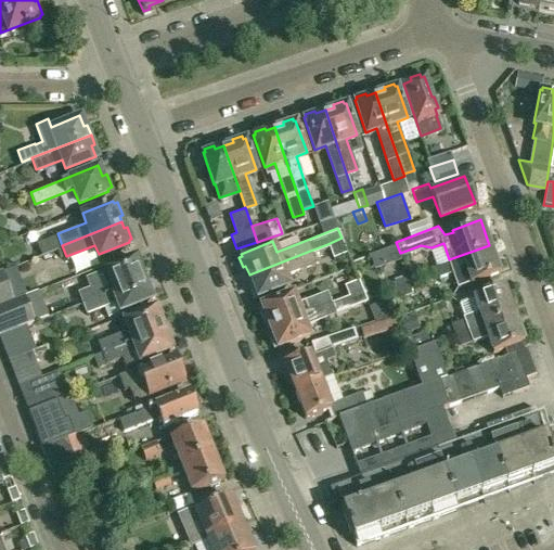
[(342,238),(327,244),(333,256),(347,251),(342,238)]
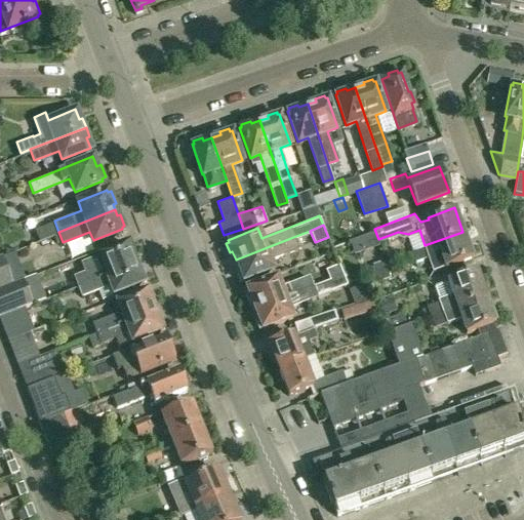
[(462,232),(425,245),(409,250),(412,260),(427,254),(432,269),(445,265),(472,255),(462,232)]
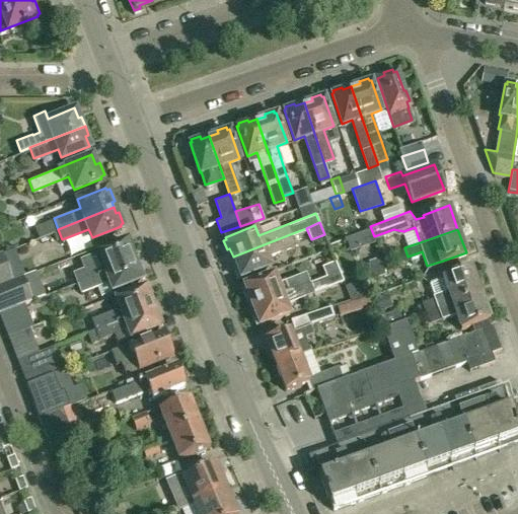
[(290,234),(233,257),(236,266),(233,267),(237,275),(239,274),(240,277),(270,265),(266,254),(294,244),(290,234)]
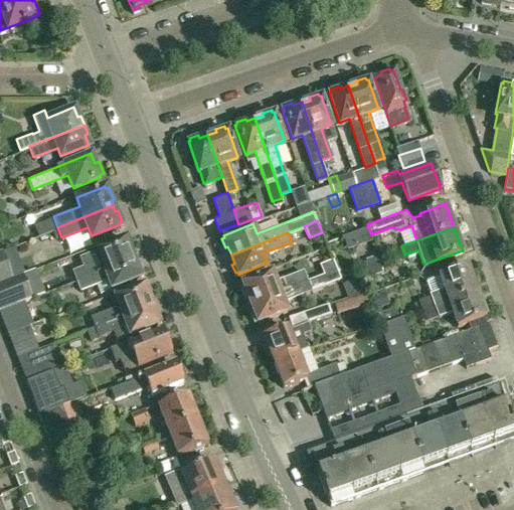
[(76,279),(133,257),(130,248),(132,247),(129,238),(126,239),(125,236),(97,248),(97,249),(79,257),(83,265),(72,269),(76,279)]
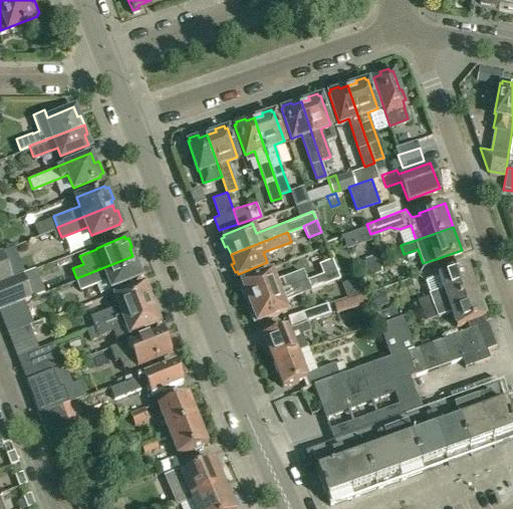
[(0,280),(10,276),(0,250),(0,280)]
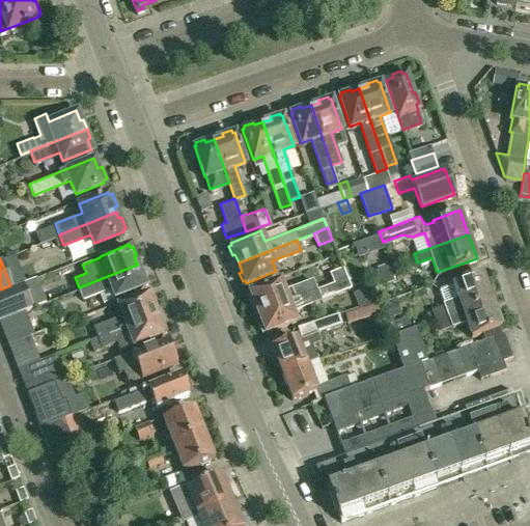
[(372,286),(394,278),(388,264),(367,271),(372,286)]
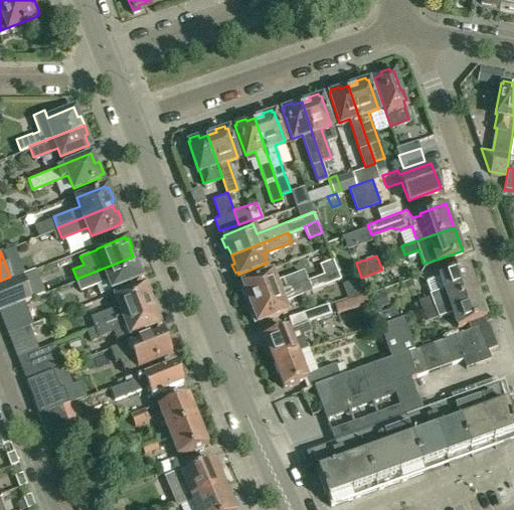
[(100,292),(112,288),(141,276),(140,275),(143,274),(139,264),(136,265),(133,257),(76,279),(79,289),(96,282),(100,292)]
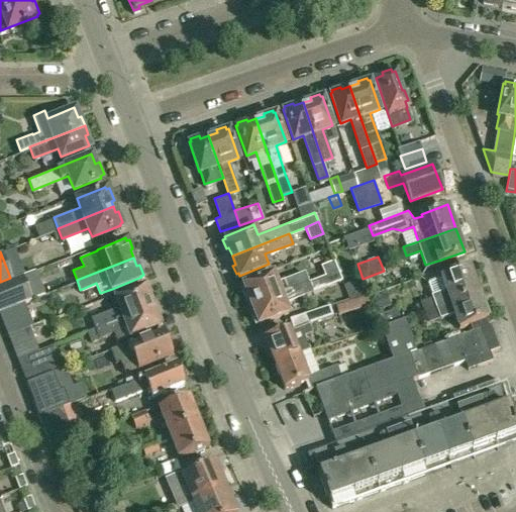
[(324,273),(337,268),(333,259),(320,264),(324,273)]
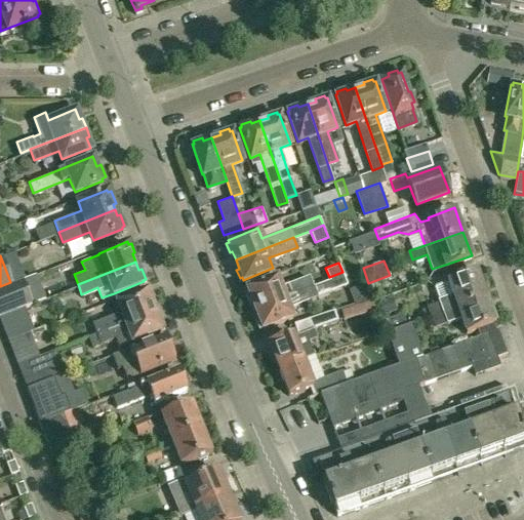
[(456,305),(486,294),(477,269),(434,284),(439,296),(437,297),(438,300),(426,304),(430,315),(456,305)]
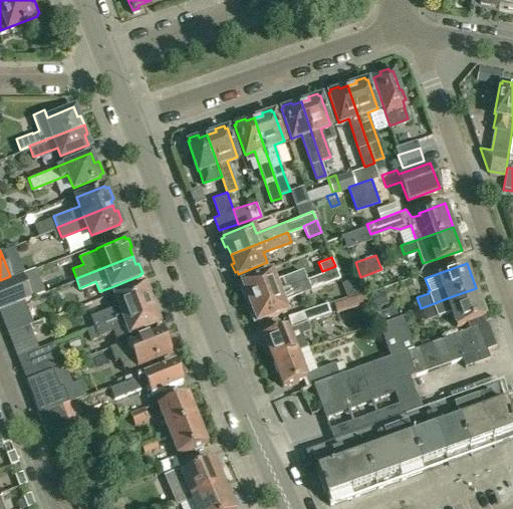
[(305,278),(309,288),(338,276),(335,266),(322,271),(305,278)]
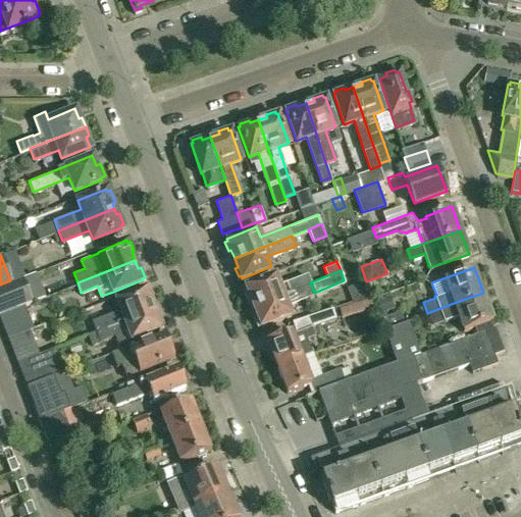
[(253,305),(310,282),(307,272),(278,283),(274,274),(245,286),(246,288),(243,289),(247,298),(249,297),(253,305)]
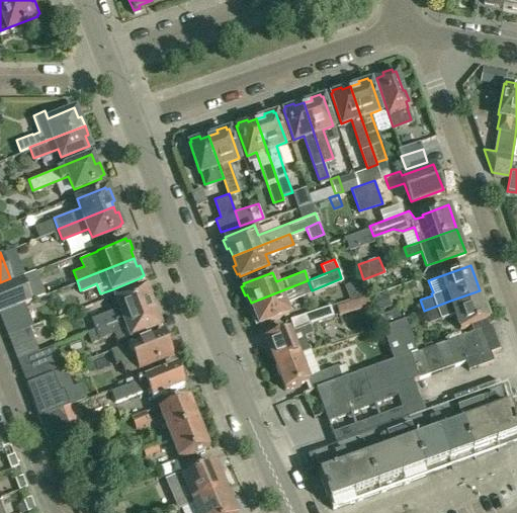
[(0,311),(22,302),(31,298),(21,273),(10,278),(0,282),(0,311)]
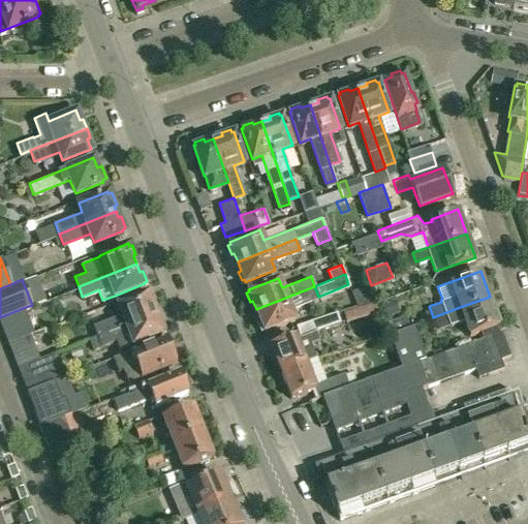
[(351,288),(356,304),(373,297),(368,282),(351,288)]
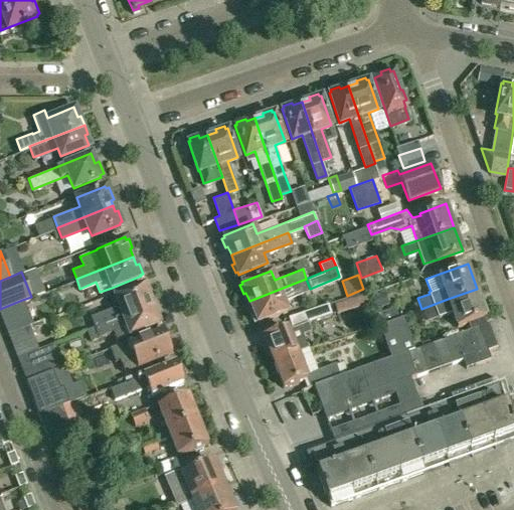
[(283,300),(310,289),(306,279),(249,301),(252,310),(250,311),(253,320),(257,319),(257,321),(286,309),(283,300)]
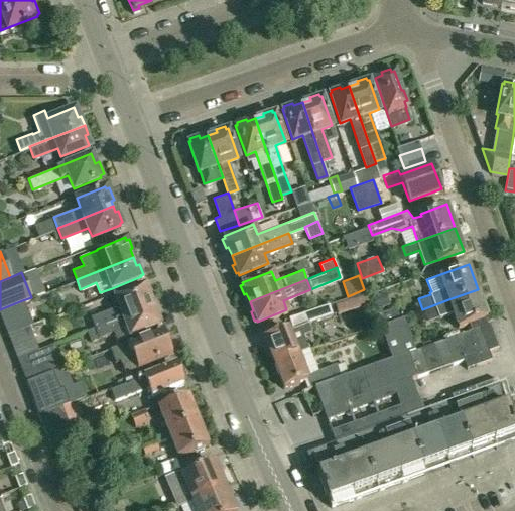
[(94,325),(151,303),(148,295),(150,294),(147,285),(144,286),(143,284),(115,295),(119,305),(91,316),(94,325)]
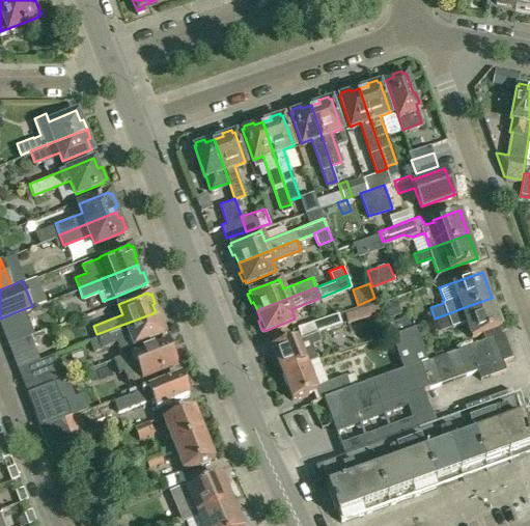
[(462,308),(435,319),(438,329),(466,320),(471,334),(501,324),(492,298),(462,308)]
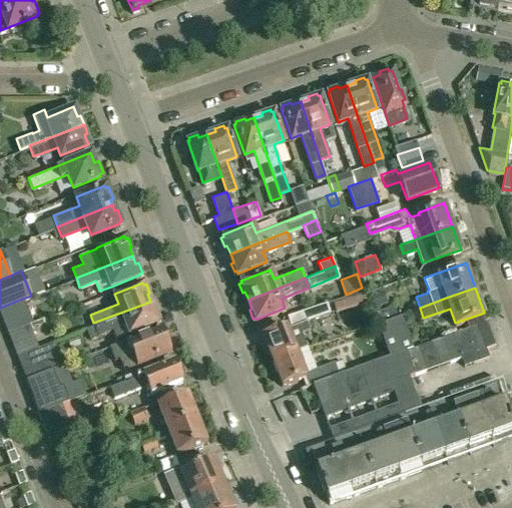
[(345,297),(332,301),(335,308),(336,311),(346,307),(366,301),(363,291),(349,296),(345,297)]
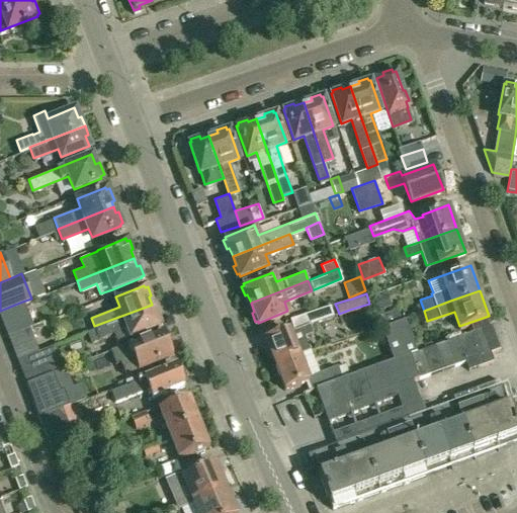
[(0,317),(7,335),(27,327),(32,325),(22,302),(0,311),(0,317)]
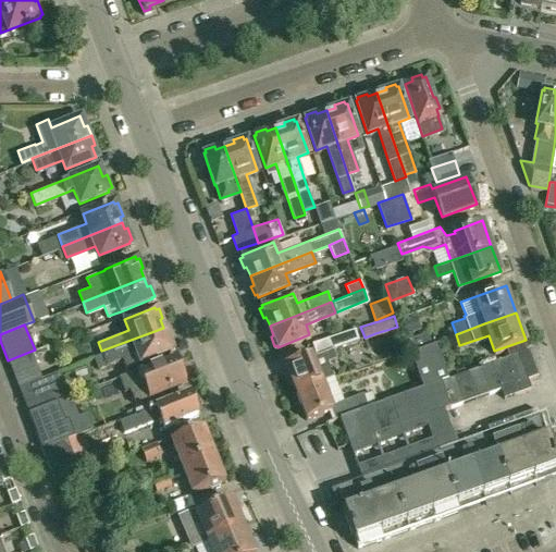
[(295,390),(321,380),(333,375),(328,360),(336,357),(333,347),(358,338),(354,327),(311,343),(314,352),(284,364),(295,390)]
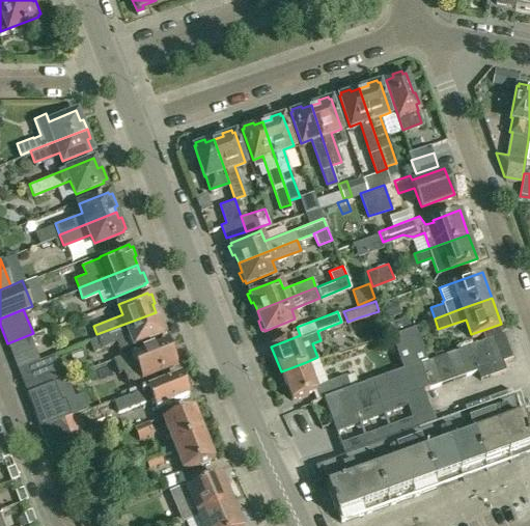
[(163,331),(166,330),(162,321),(159,322),(156,312),(96,334),(89,337),(92,348),(116,339),(120,349),(133,343),(133,344),(163,333),(163,331)]
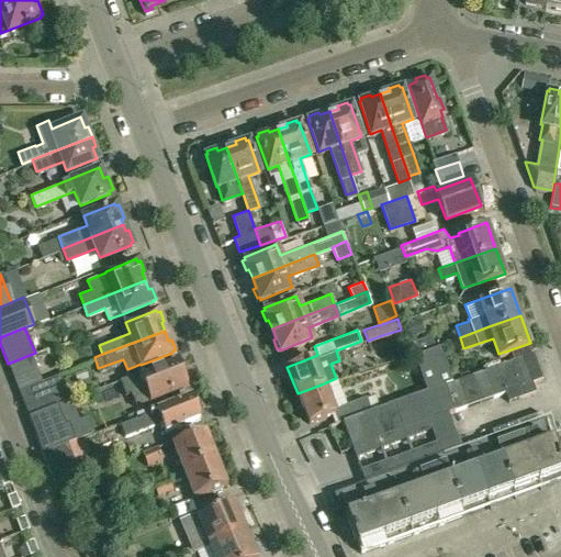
[(414,353),(435,346),(429,333),(410,340),(414,353)]
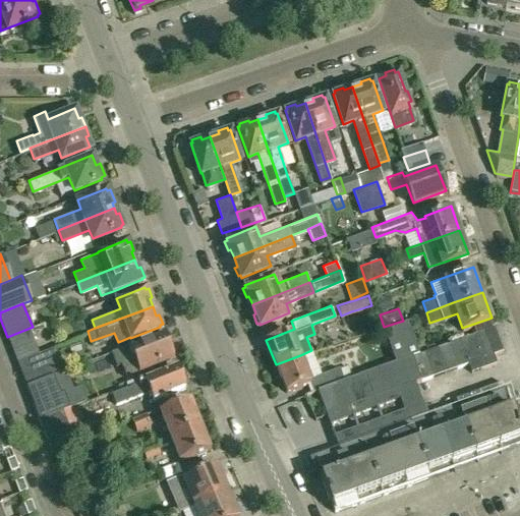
[(394,360),(397,359),(409,355),(417,351),(406,320),(382,328),(394,360)]
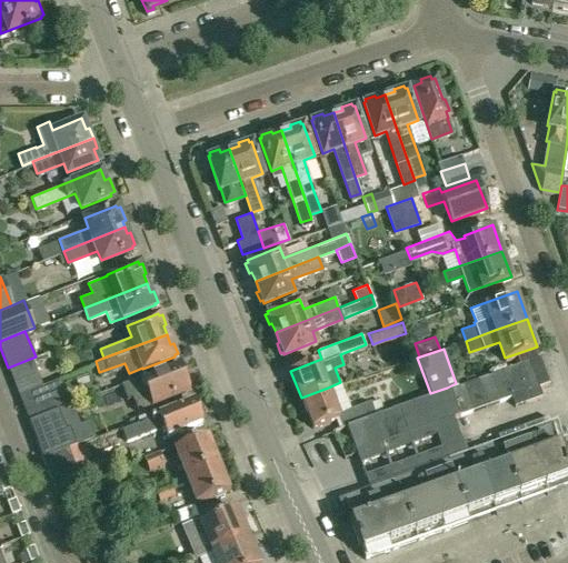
[(538,384),(549,380),(539,354),(500,368),(510,394),(514,403),(527,399),(524,390),(538,384)]
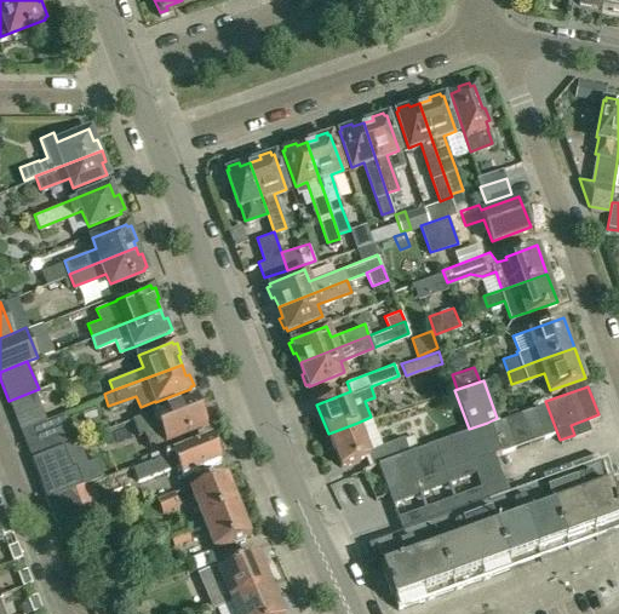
[(18,426),(44,417),(33,391),(9,401),(18,426)]
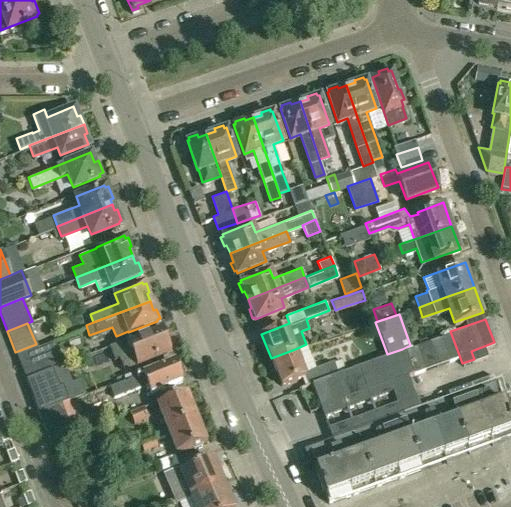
[(137,362),(169,350),(168,347),(171,345),(168,337),(164,337),(160,327),(139,335),(138,332),(109,344),(114,357),(132,350),(137,362)]
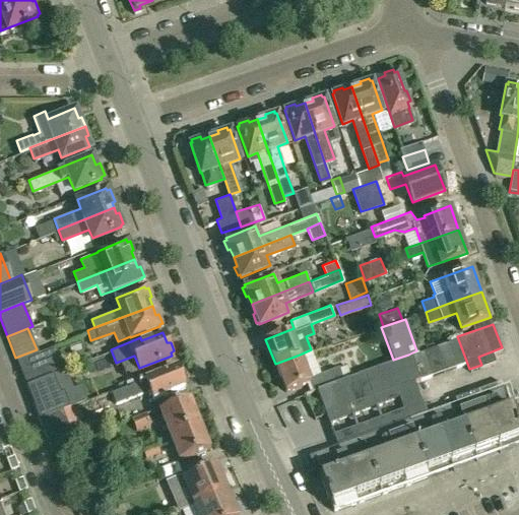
[(457,336),(445,340),(453,365),(466,361),(457,336)]
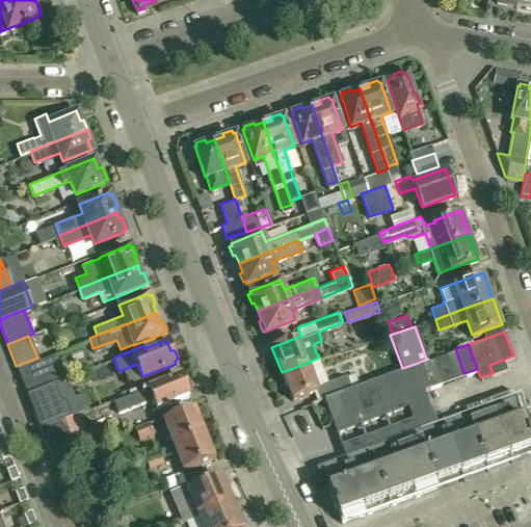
[(463,373),(455,348),(443,353),(451,378),(463,373)]
